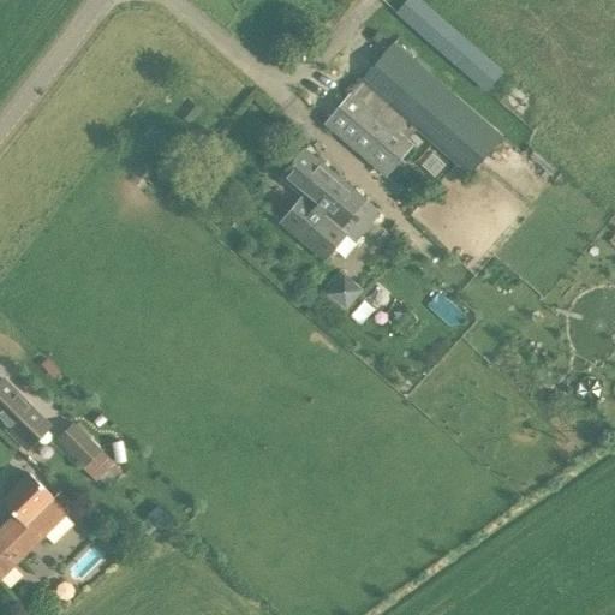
[(482,89),(501,69),(422,0),(400,0),(392,10),(482,89)]
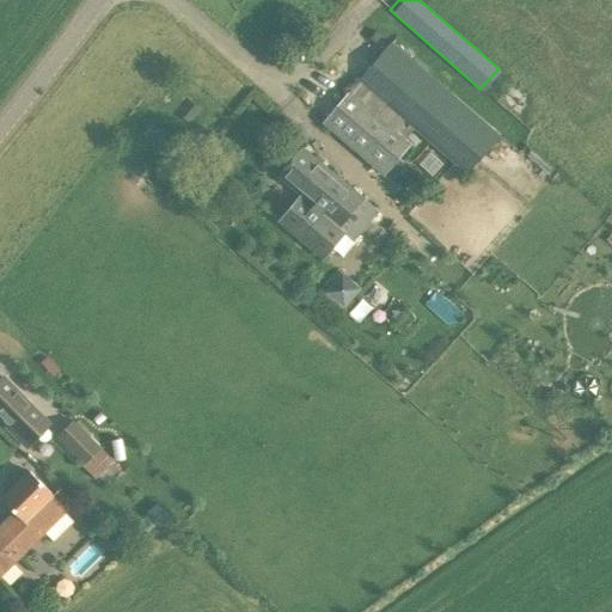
[(391,42),(357,80),(360,83),(415,129),(466,176),(501,135),(391,42)]
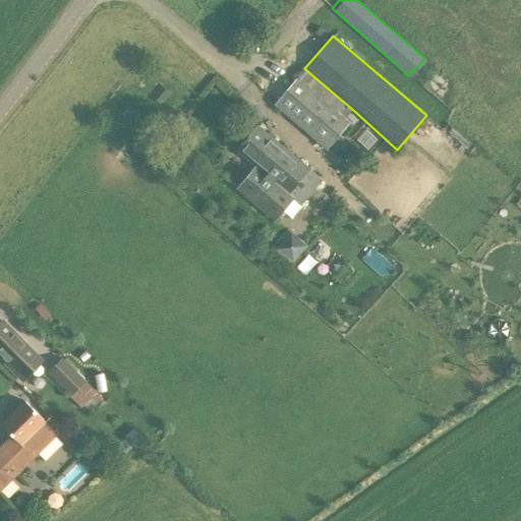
[(306,70),(298,80),(296,78),(275,104),(323,145),(353,110),(306,70)]
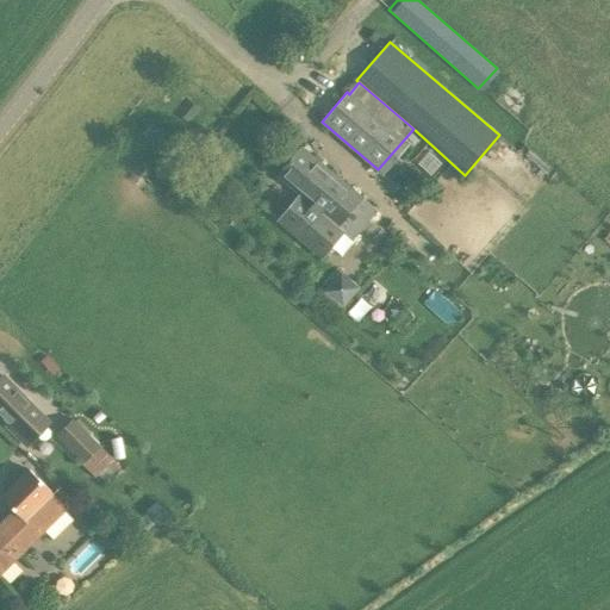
[(322,259),(343,231),(353,240),(378,211),(302,147),(277,175),(299,194),(277,221),(322,259)]
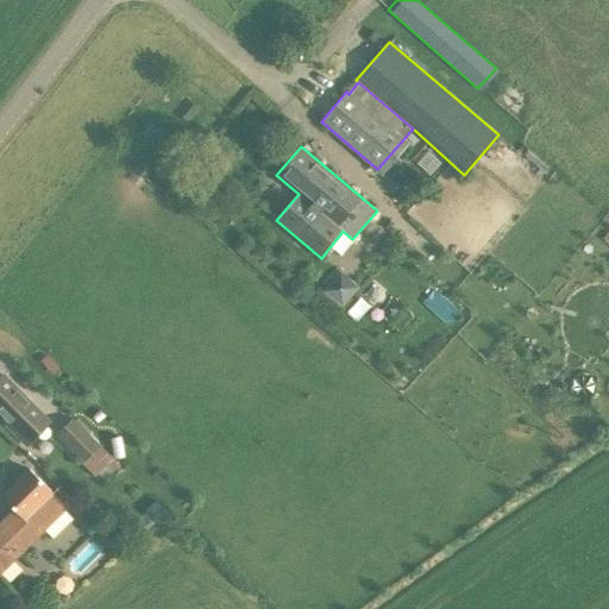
[(338,268),(321,288),(341,303),(358,284),(338,268)]
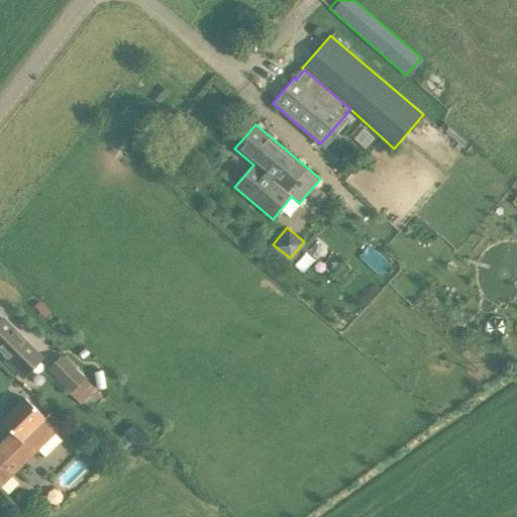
[(2,318),(0,319),(0,351),(6,358),(3,362),(22,381),(42,360),(2,318)]
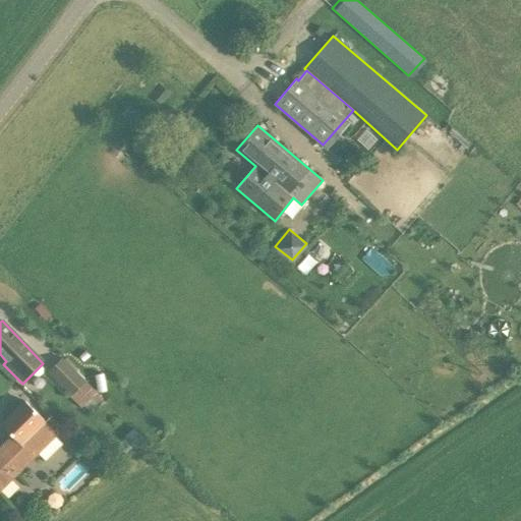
[(69,396),(81,407),(91,396),(98,402),(102,398),(62,357),(47,372),(70,395),(69,396)]
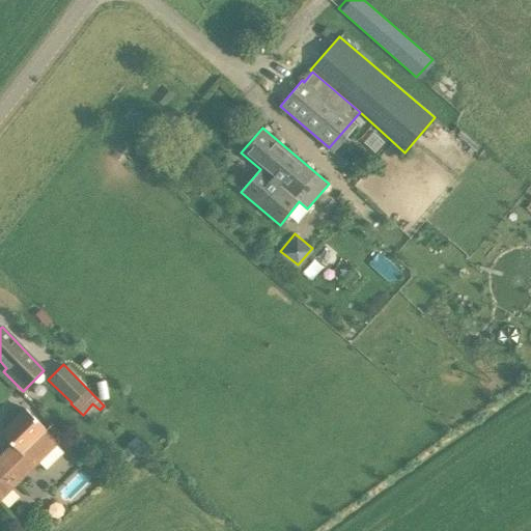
[(26,410),(2,434),(17,448),(0,464),(0,499),(58,442),(47,430),(26,410)]
